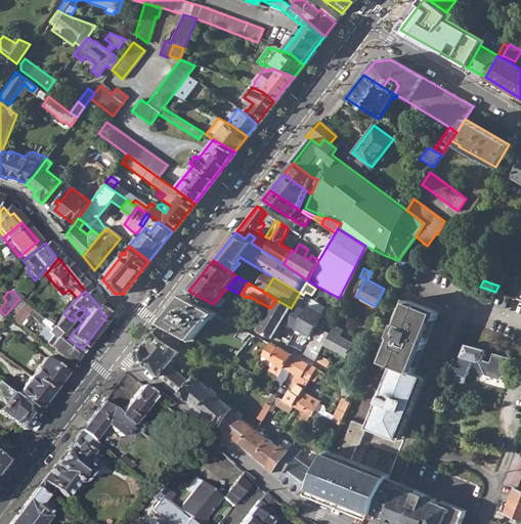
[(291,308),(279,324),(287,329),(289,324),(294,328),(304,311),(299,308),(303,300),(301,298),(303,295),(300,293),(291,308)]
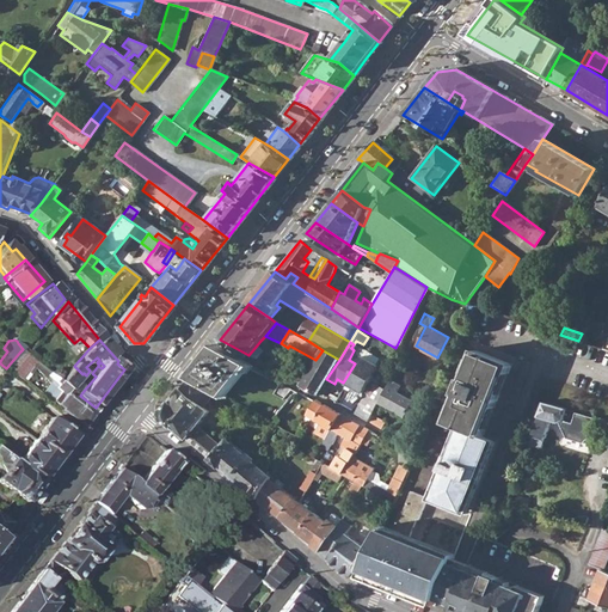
[(313,402),(290,389),(284,397),(276,393),(243,374),(250,366),(214,346),(189,377),(214,391),(250,411),(294,433),(301,421),(305,415),(313,402)]
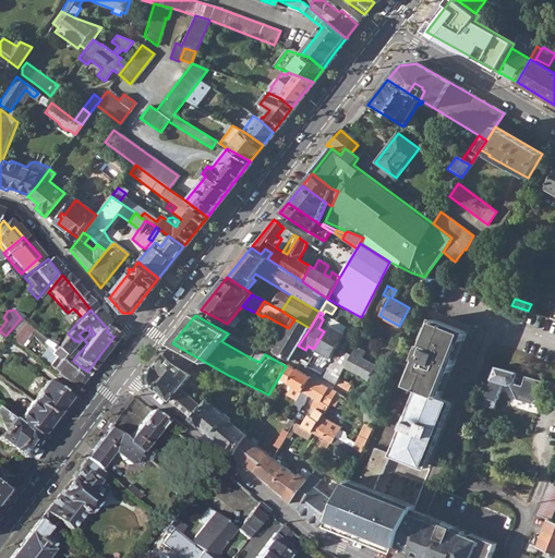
[(240,320),(233,316),(227,324),(234,327),(240,320)]
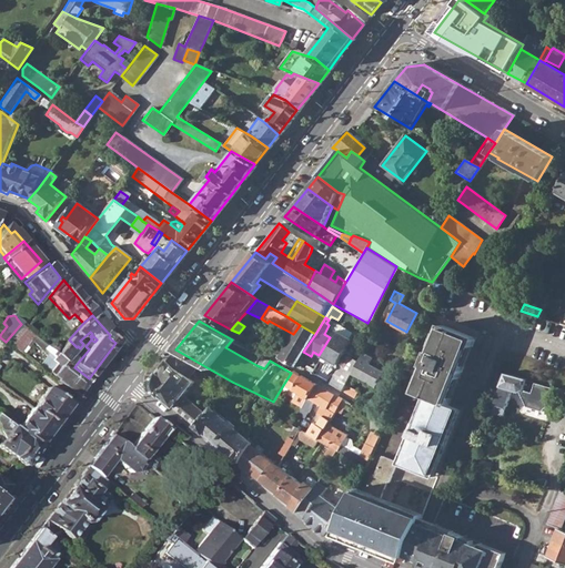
[(399,460),(432,474),(458,406),(449,402),(474,335),(441,322),(414,388),(425,393),(399,460)]
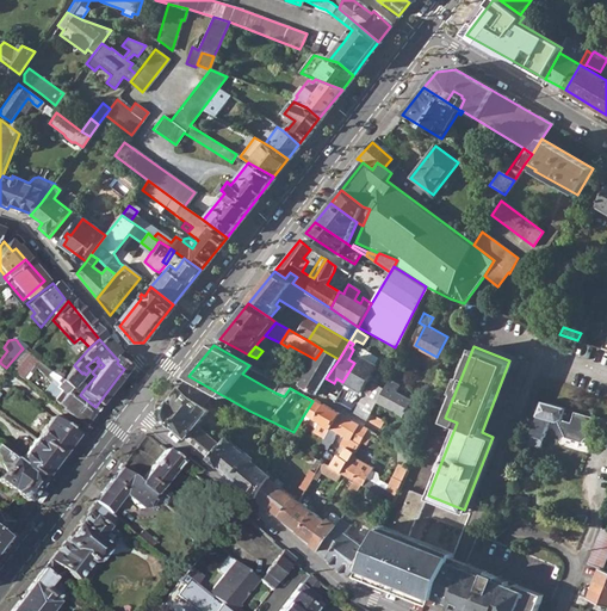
[(299,383),(317,393),(326,378),(339,359),(322,350),(315,359),(311,365),(299,383)]
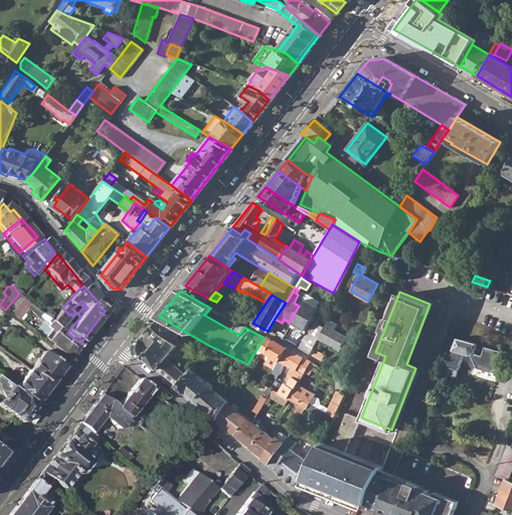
[(5,310),(14,317),(26,302),(17,296),(5,310)]
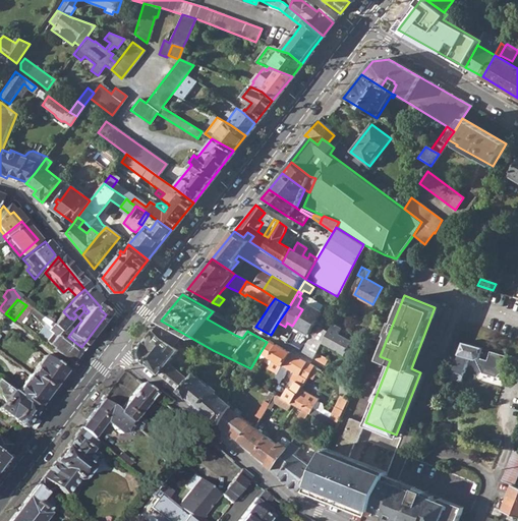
[(292,326),(306,334),(321,311),(306,303),(302,309),(292,326)]
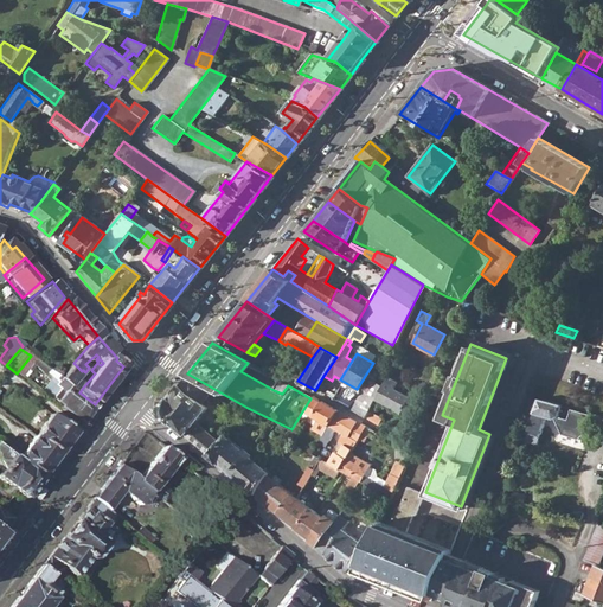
[(62,394),(85,415),(95,404),(79,393),(82,389),(74,382),(81,372),(84,375),(85,372),(83,370),(82,371),(74,363),(59,377),(70,384),(62,394)]
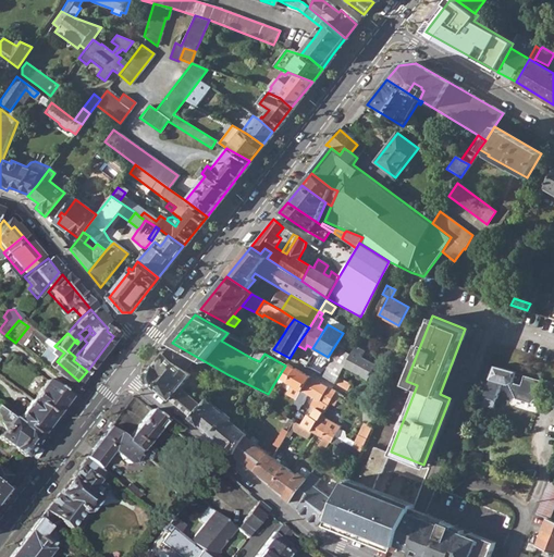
[(257,349),(228,333),(221,341),(251,358),(257,349)]
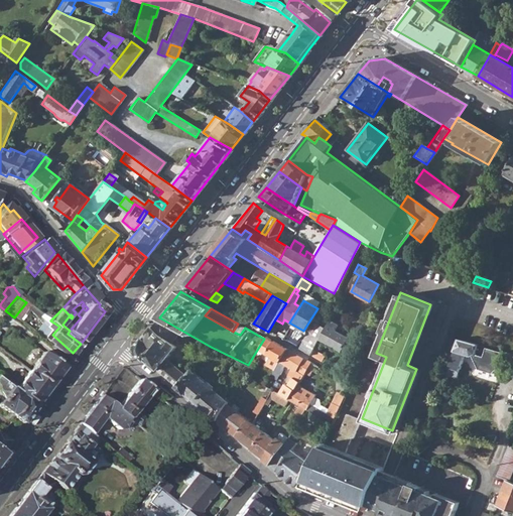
[(239,315),(245,318),(249,312),(242,308),(239,315)]
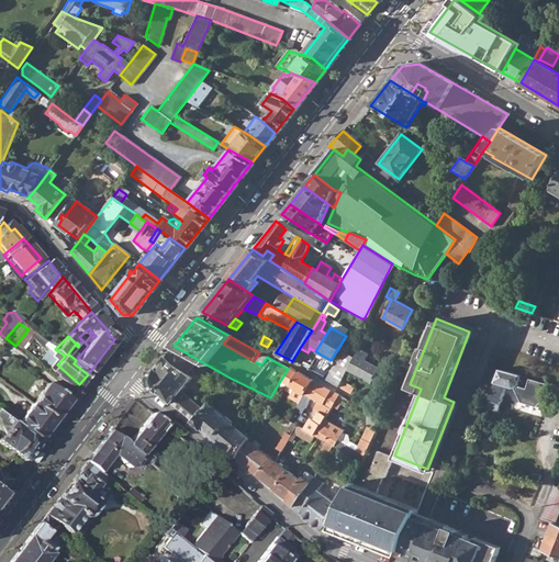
[(146,382),(170,404),(179,392),(190,379),(186,374),(197,359),(174,346),(147,378),(146,382)]
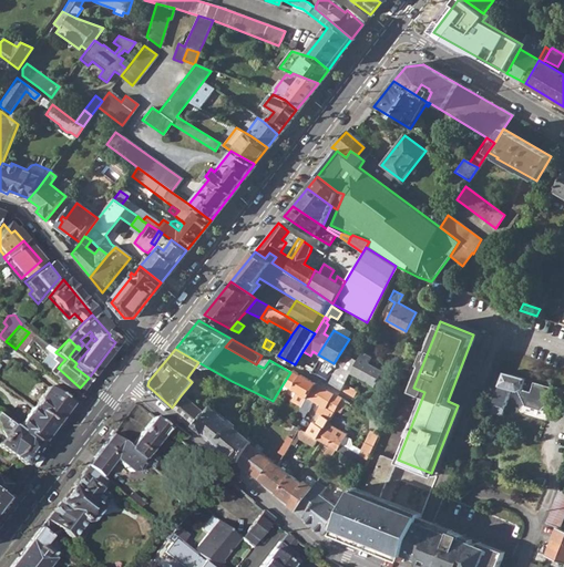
[(55,352),(49,361),(53,364),(45,372),(54,379),(54,381),(60,385),(73,397),(80,388),(58,368),(65,359),(55,352)]
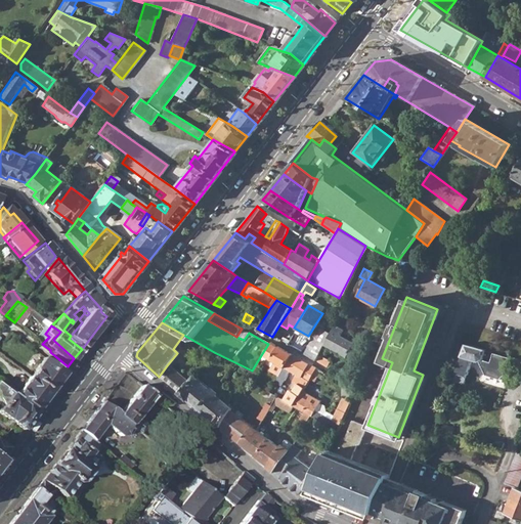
[(327,340),(323,346),(345,358),(353,343),(340,336),(343,330),(334,325),(327,340)]
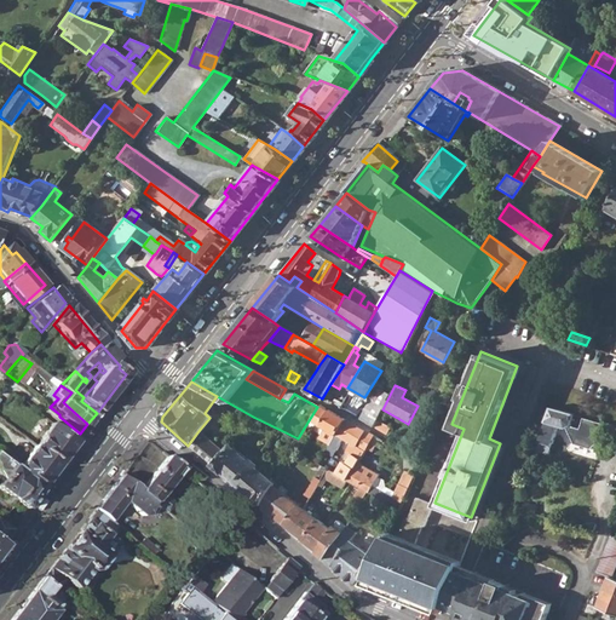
[(294,394),(286,389),(280,399),(288,402),(294,394)]
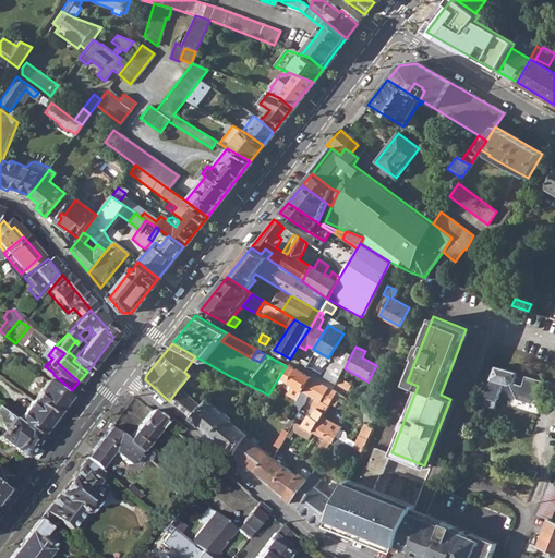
[(41,364),(45,366),(52,359),(48,355),(41,364)]
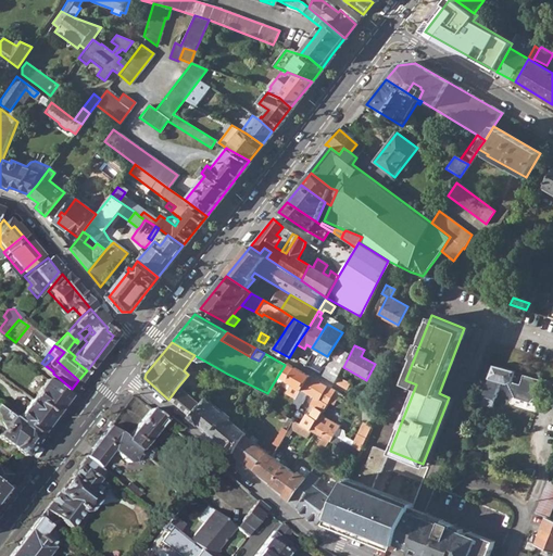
[(323,377),(335,383),(338,376),(343,367),(347,361),(336,355),(323,377)]
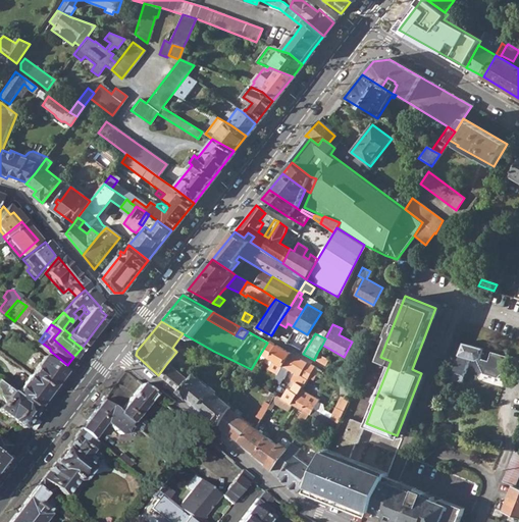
[(276,374),(289,353),(268,342),(267,343),(260,354),(271,360),(268,365),(266,369),(276,374)]
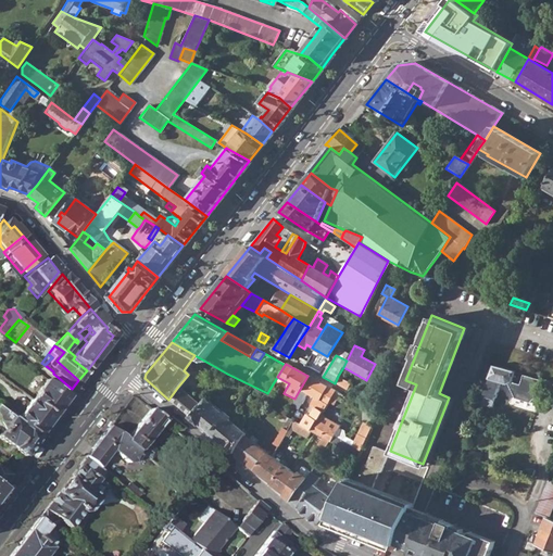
[(479,404),(490,407),(499,381),(505,383),(511,381),(514,371),(492,366),(479,404)]
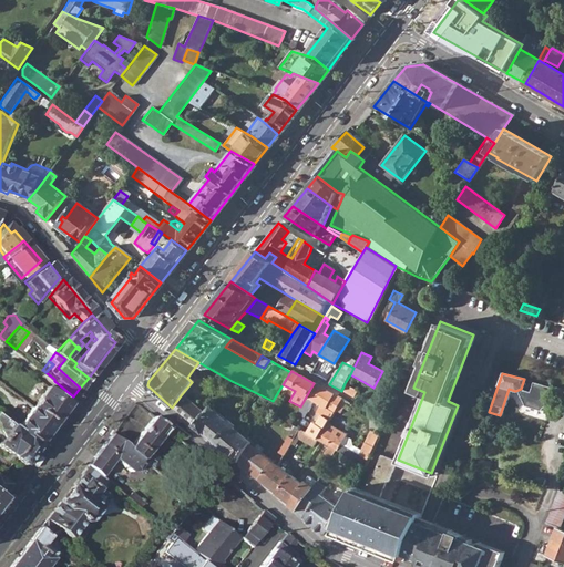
[(521,389),(515,391),(522,404),(523,405),(533,409),(539,410),(544,405),(550,387),(532,381),(529,392),(521,390),(521,389)]
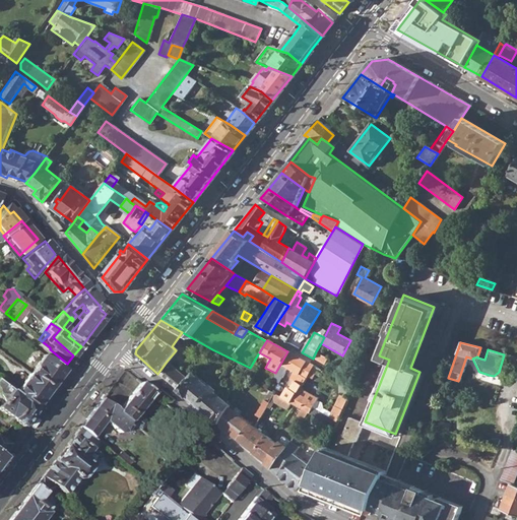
[(285,368),(293,372),(288,379),(292,381),(286,390),(282,388),(278,396),(282,398),(289,402),(295,394),(299,388),(305,377),(308,371),(312,366),(287,351),(275,373),(274,374),(280,378),(285,368)]
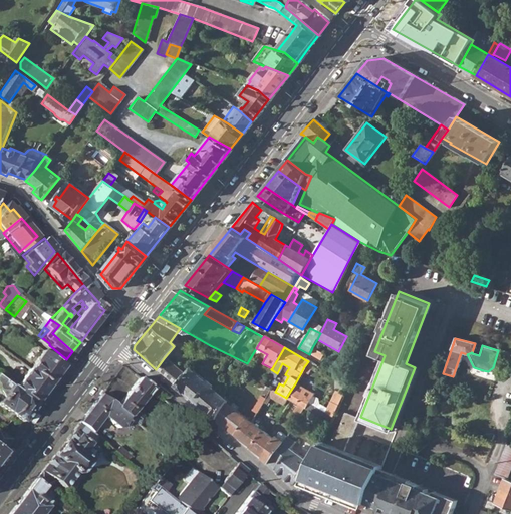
[(322,353),(312,347),(309,354),(318,360),(322,353)]
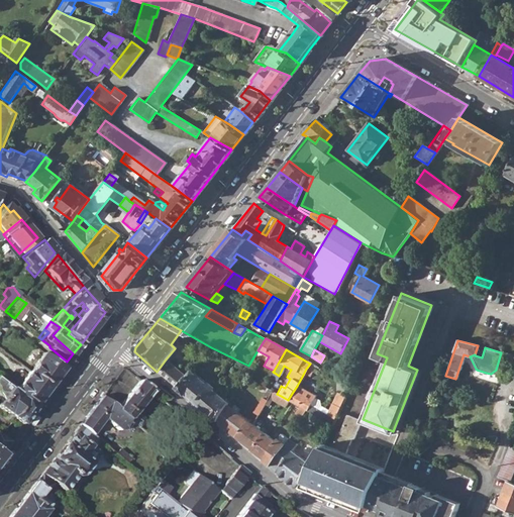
[(258,350),(254,355),(266,362),(269,356),(258,350)]
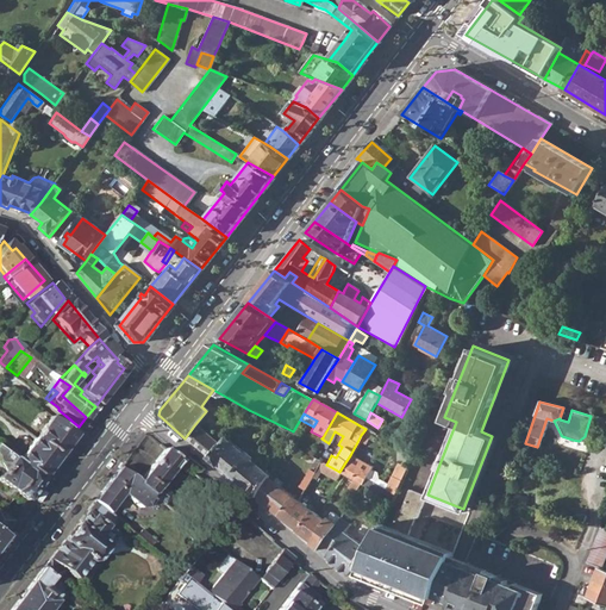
[(49,417),(33,440),(56,456),(73,435),(49,417)]
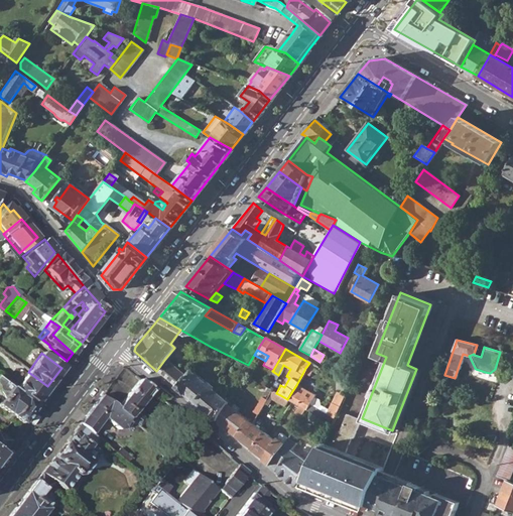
[(156,371),(163,376),(171,365),(164,360),(156,371)]
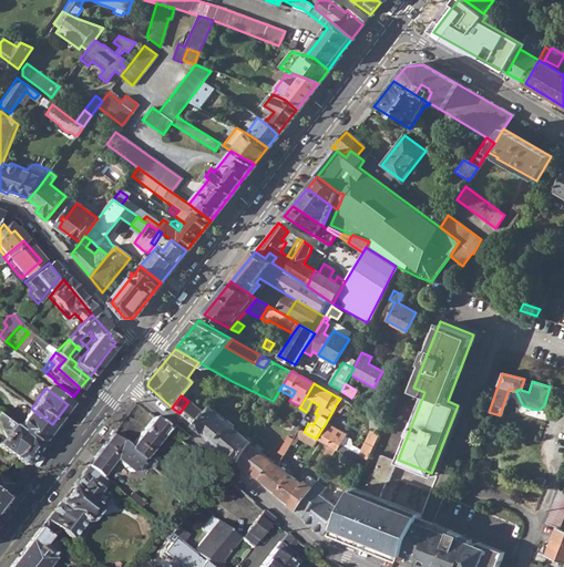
[(180,413),(215,443),(229,423),(209,408),(204,414),(188,401),(180,413)]
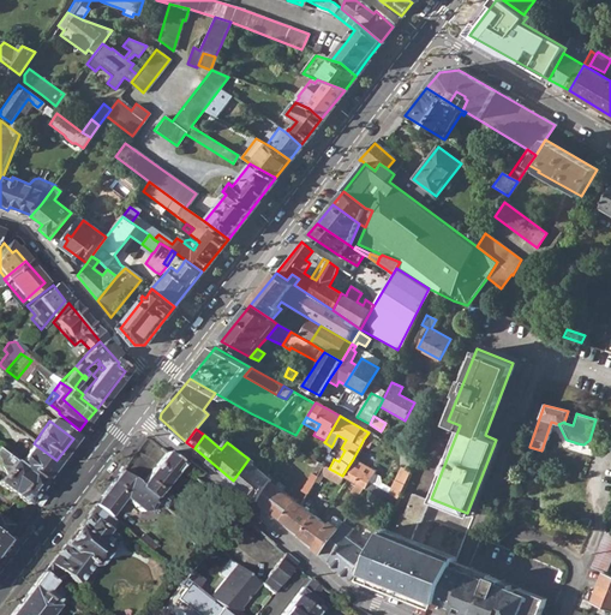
[(1,455),(39,483),(57,460),(34,443),(33,442),(18,461),(12,457),(13,455),(7,451),(4,452),(1,455)]
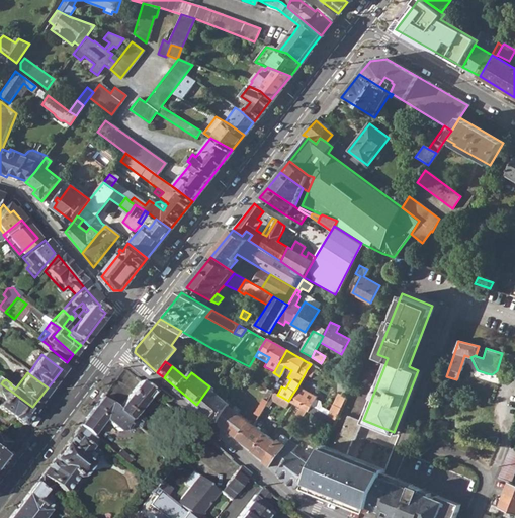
[(127,422),(136,428),(141,421),(135,413),(141,406),(138,405),(149,392),(137,380),(113,410),(127,422)]
